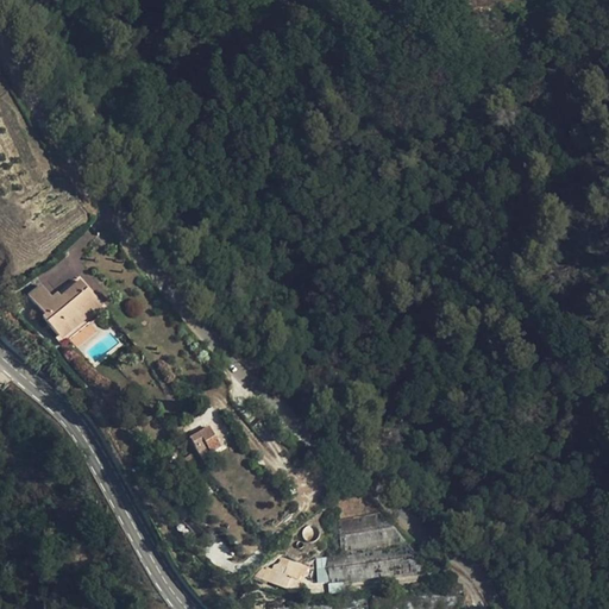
[(60,306),(54,299),(42,286),(29,297),(46,318),(44,320),(63,344),(94,318),(96,320),(105,314),(107,312),(105,308),(81,282),(62,299),(64,301),(60,306)]
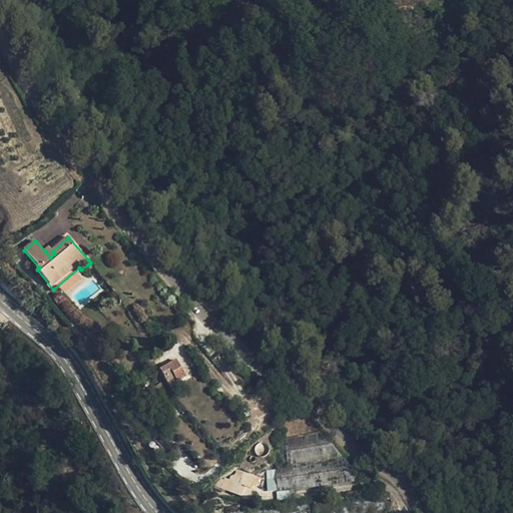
[(49,248),(45,251),(50,258),(54,253),(52,251),(49,248)]
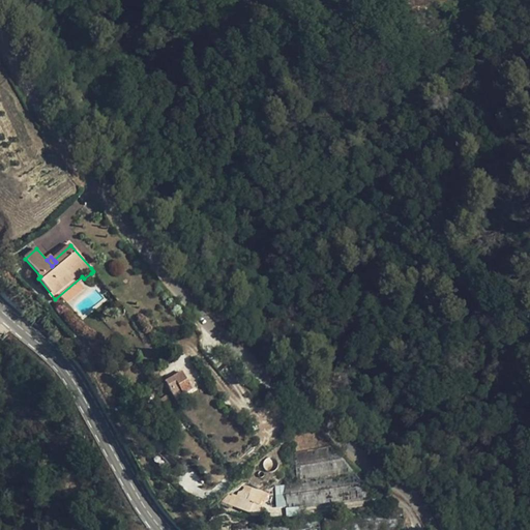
[(82,276),(55,299),(59,304),(92,275),(91,273),(84,278),(82,276)]
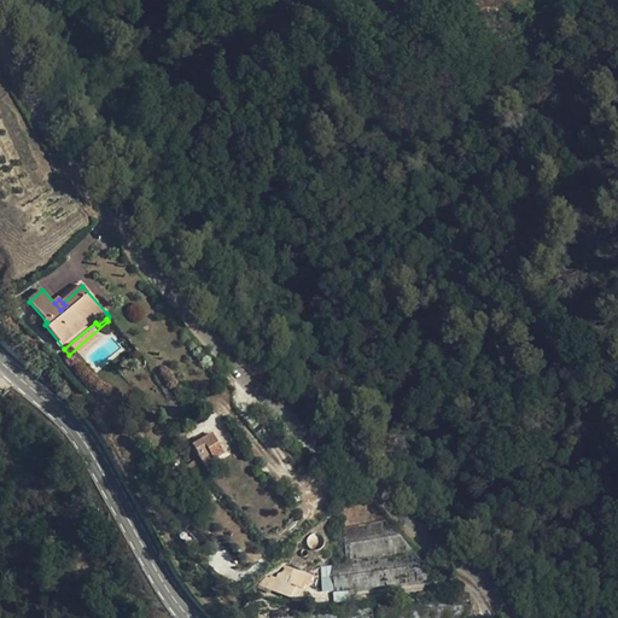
[(199,458),(205,467),(214,462),(225,456),(213,436),(193,447),(193,448),(199,458)]
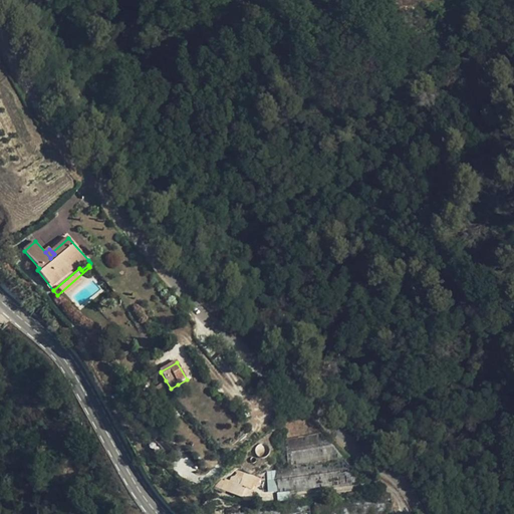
[(288,466),(342,461),(321,436),(286,440),(288,466)]
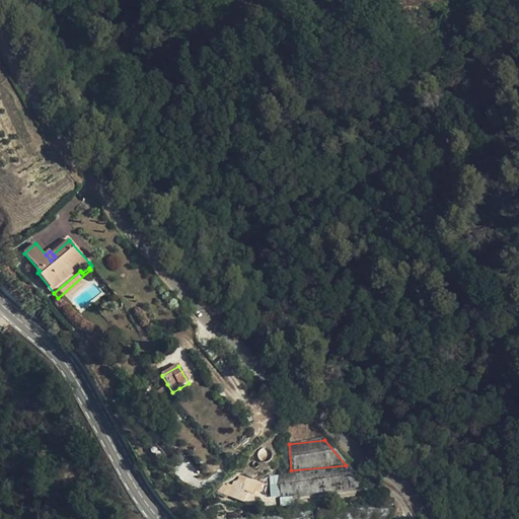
[(261,460),(269,457),(265,447),(255,451),(261,460)]
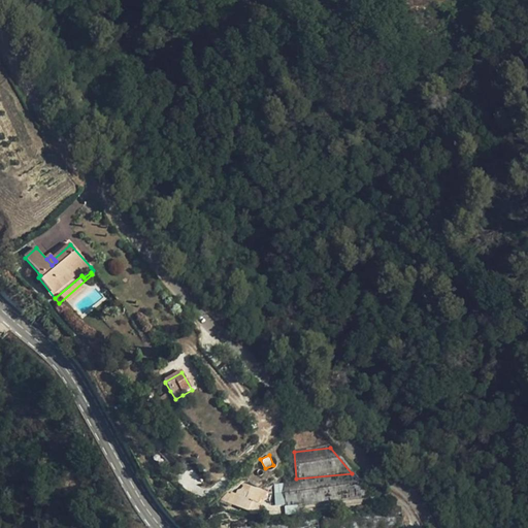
[(352,473),(296,479),(284,480),(286,506),(373,497),(352,473)]
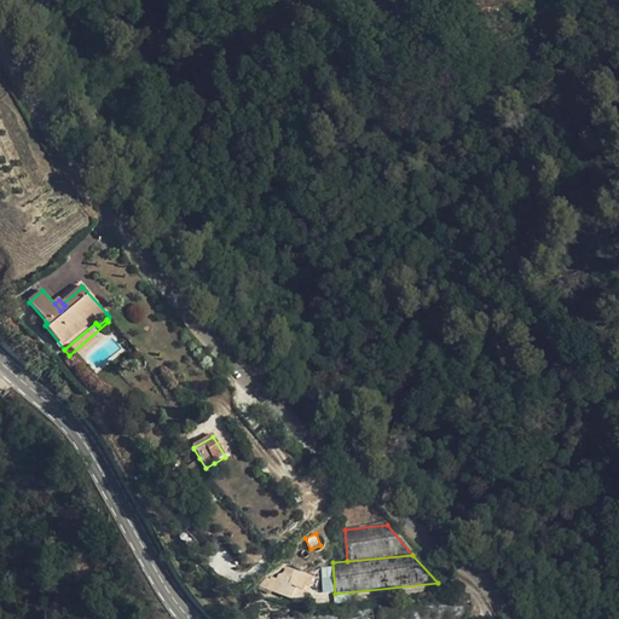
[(320,567),(323,591),(334,591),(331,566),(320,567)]
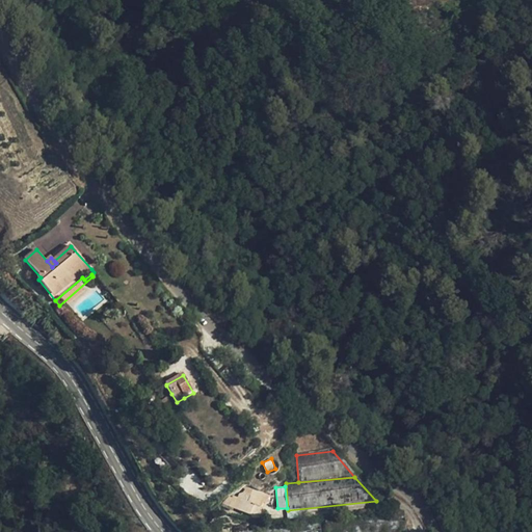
[(263,503),(265,504),(266,504),(268,497),(245,488),(243,494),(239,494),(238,499),(234,508),(250,514),(255,505),(261,507),(263,503)]
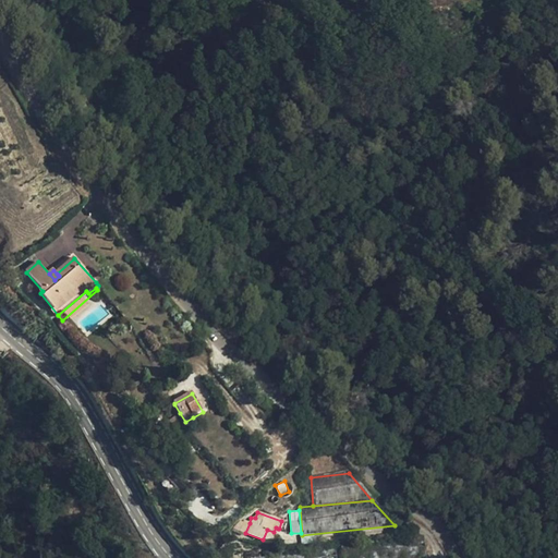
[(245,533),(250,523),(244,521),(243,524),(241,522),(235,529),(245,533)]
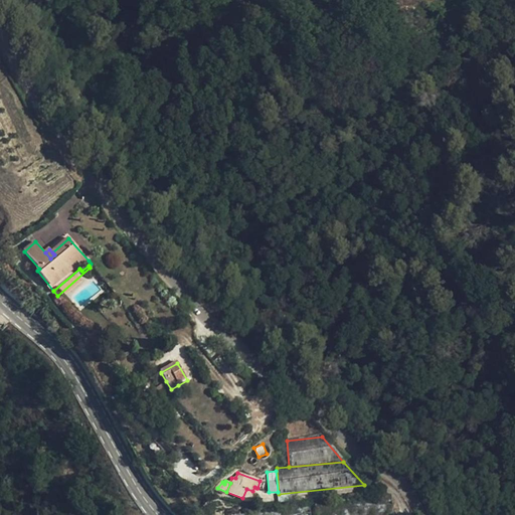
[(255,492),(252,491),(246,489),(242,498),(244,502),(253,502),(255,495),(255,492)]
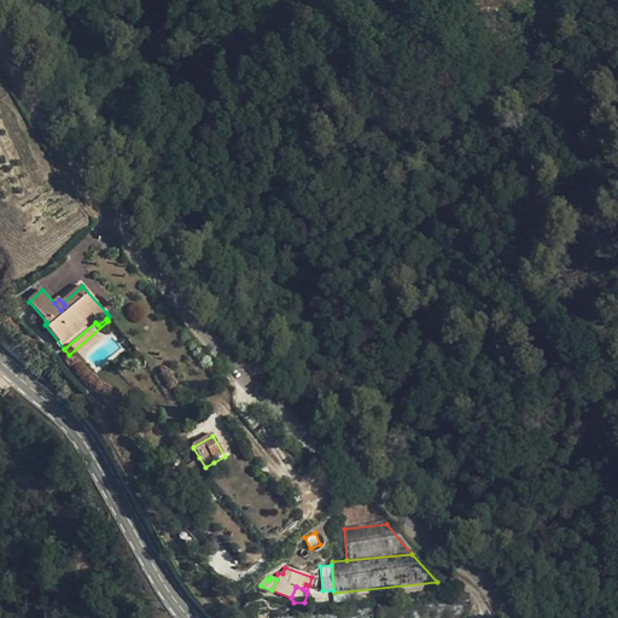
[(471,617),(471,611),(470,605),(470,595),(378,604),(379,617),(471,617)]
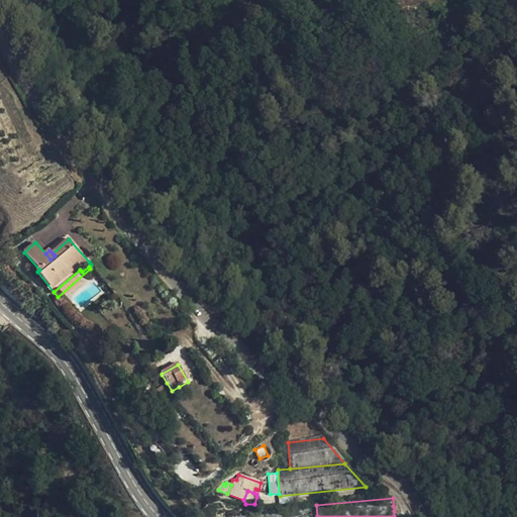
[(312,516),(311,506),(227,515),(227,516),(312,516)]
